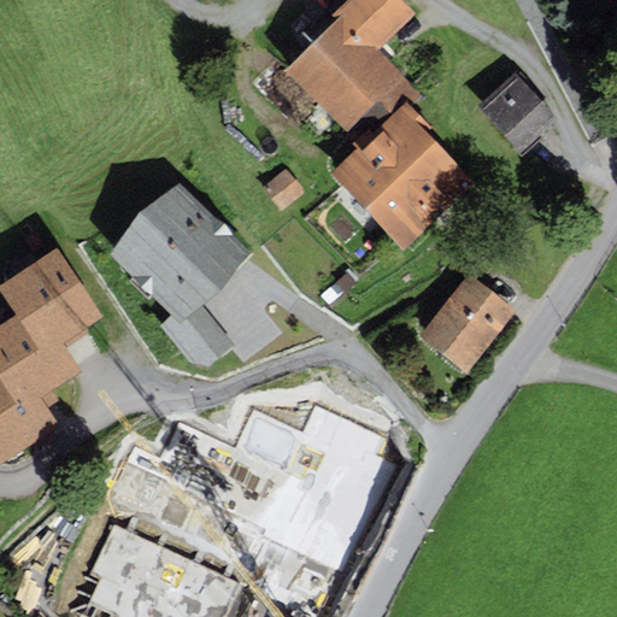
[(340,12),(378,51),(416,15),(401,0),(345,0),(335,11),(340,12)]
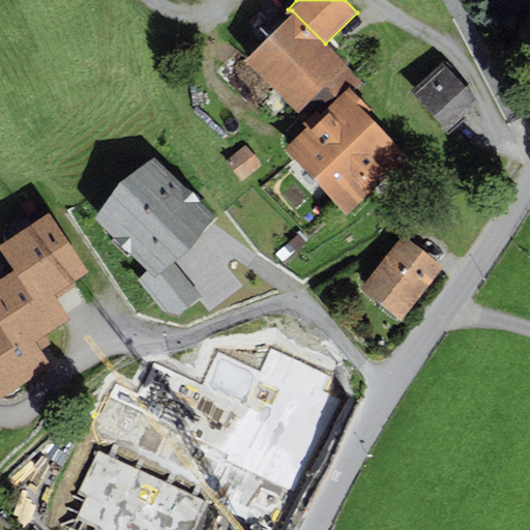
[(325,43),(292,10),(242,59),(296,114),(303,107),(312,114),(302,123),(305,126),(348,85),(352,89),(361,80),(325,43)]
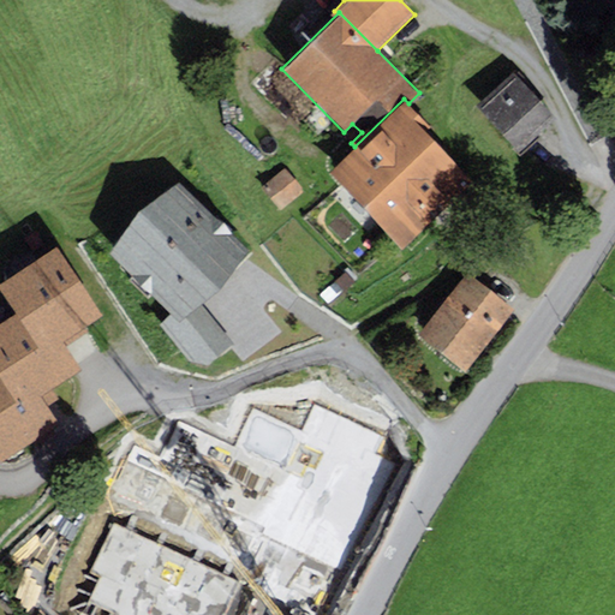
[(514,71),(475,106),(518,153),(556,118),(514,71)]
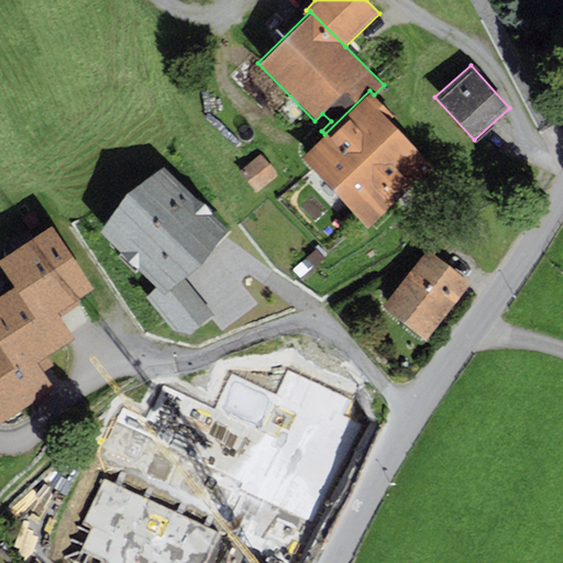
[(324,134),(300,157),(368,228),(432,166),(389,121),(395,116),(374,95),(370,90),(324,134)]
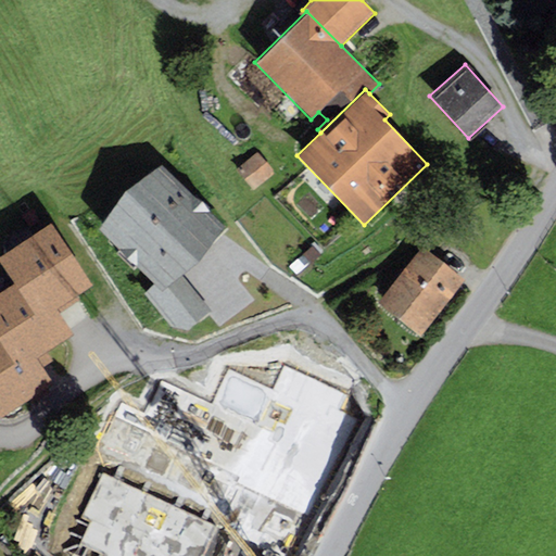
[(285,115),(287,116),(290,115),(292,114),(294,112),(295,109),(295,106),(294,103),(292,101),(290,100),(287,99),(285,100),(281,101),(280,103),(279,105),(278,108),(279,111),(280,113),(282,114),(285,115)]
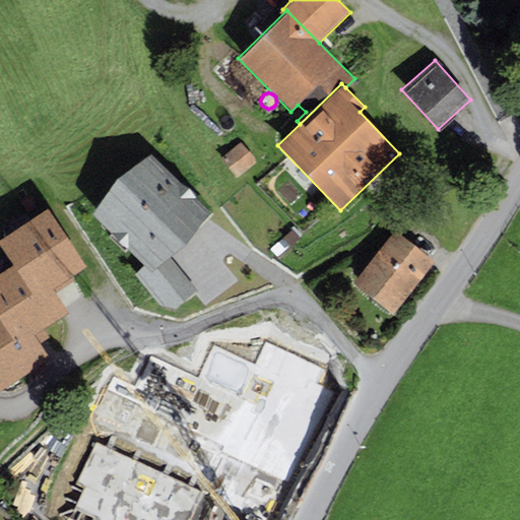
[(256,161),(240,142),(219,158),(236,178),(256,161)]
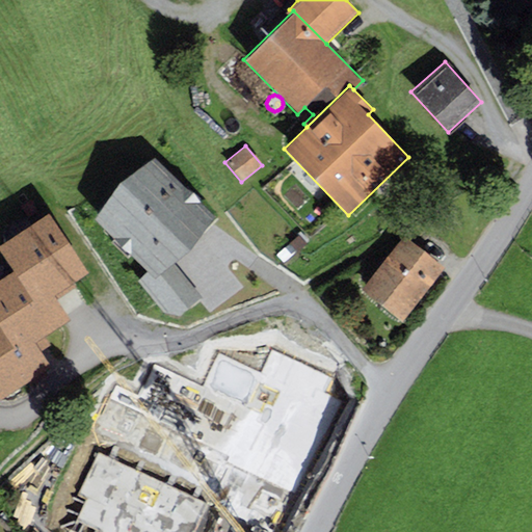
[(150,155),(89,218),(143,272),(136,280),(162,313),(179,316),(202,298),(175,265),(218,220),(150,155)]
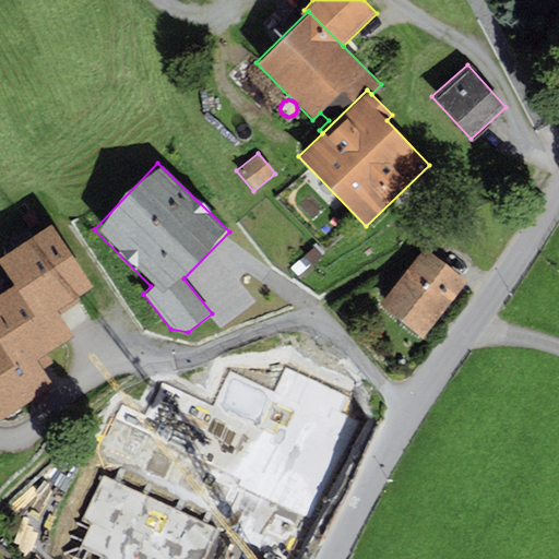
[(93,287),(51,224),(0,257),(0,264),(14,287),(37,323),(57,310),(93,287)]
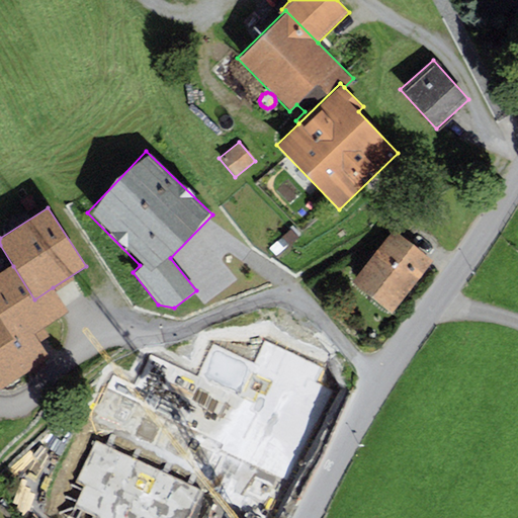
[(394,230),(352,282),(391,313),(432,261),(394,230)]
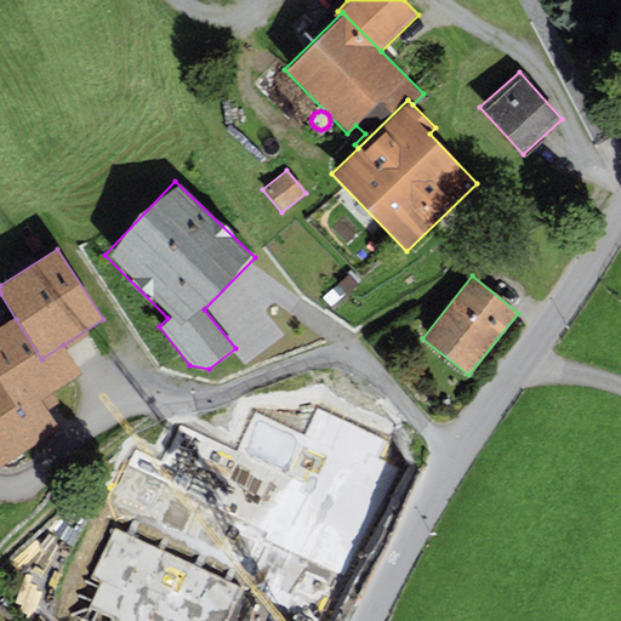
[(41,359),(16,319),(0,329),(0,376),(20,405),(36,394),(47,411),(60,404),(52,392),(81,374),(63,345),(41,359)]
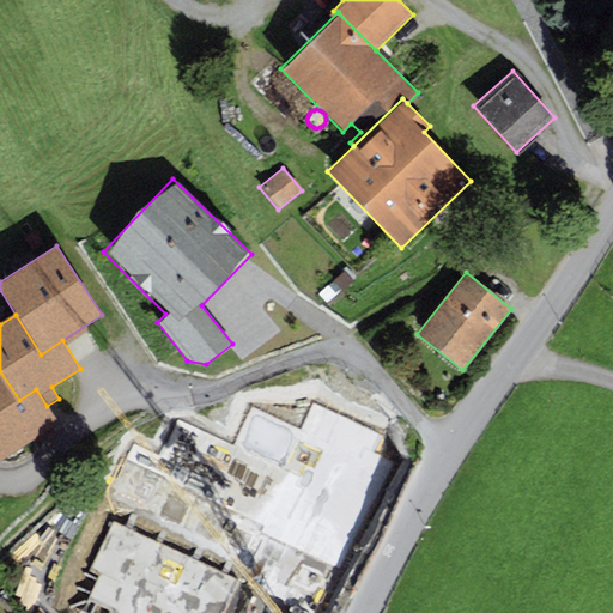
[(90,468),(121,527),(258,453),(290,513),(337,487),(323,463),(387,429),(340,344),(274,380),(271,370),(90,468)]
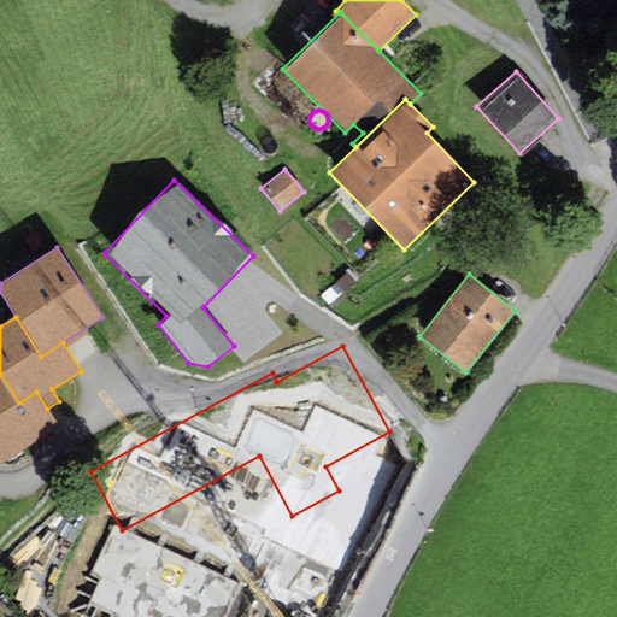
[(19,403),(0,374),(0,464),(59,427),(47,409),(36,392),(19,403)]
